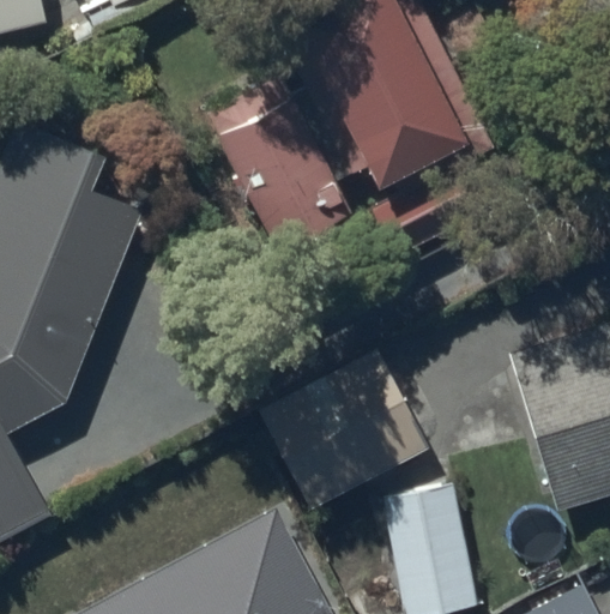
[(0,0),(0,34),(50,22),(44,0),(0,0)]
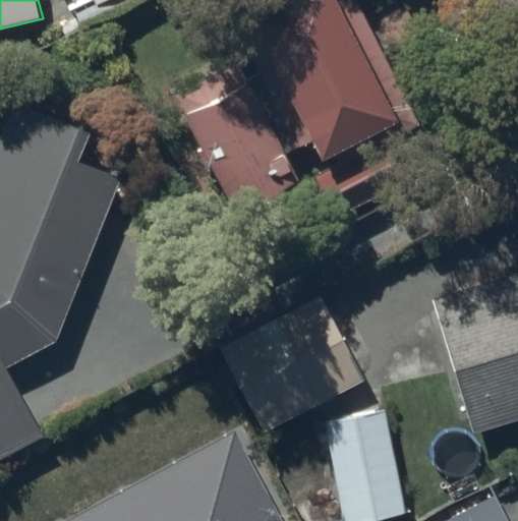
[(335,0),(291,0),(249,22),(321,159),(398,118),(335,0)]
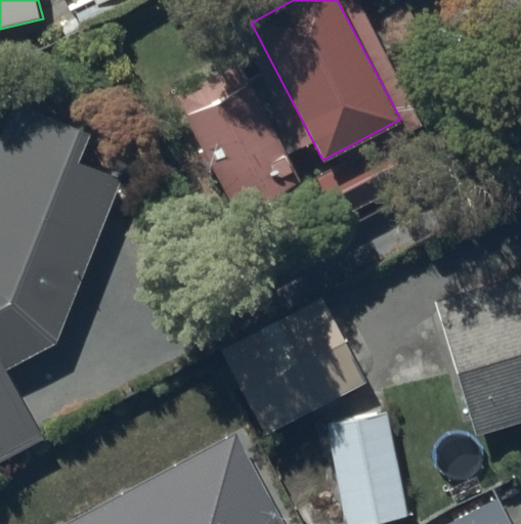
[(243,63),(177,96),(236,214),(302,181),(243,63)]
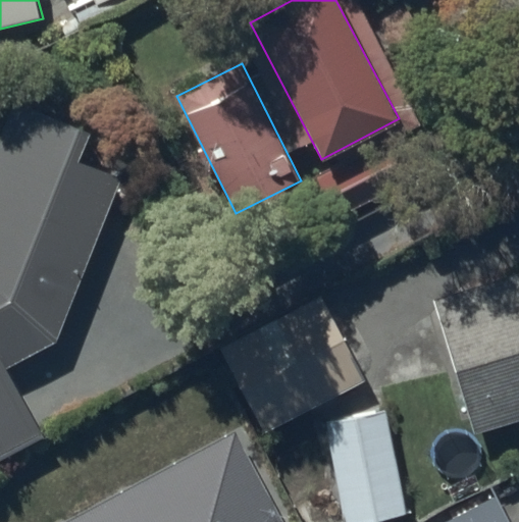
[(143,159),(22,105),(0,153),(0,456),(46,432),(10,367),(60,341),(143,159)]
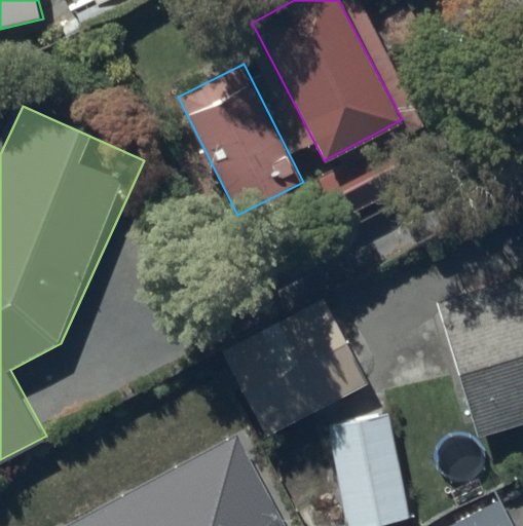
[(397,140),(320,180),(339,217),(416,177),(397,140)]
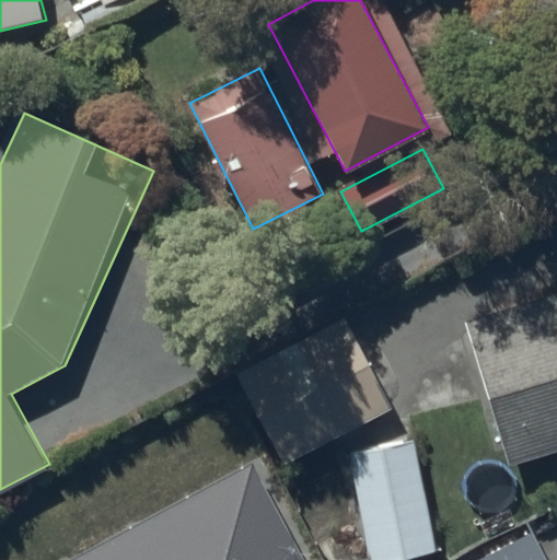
[(556,294),(466,323),(510,467),(556,453),(556,294)]
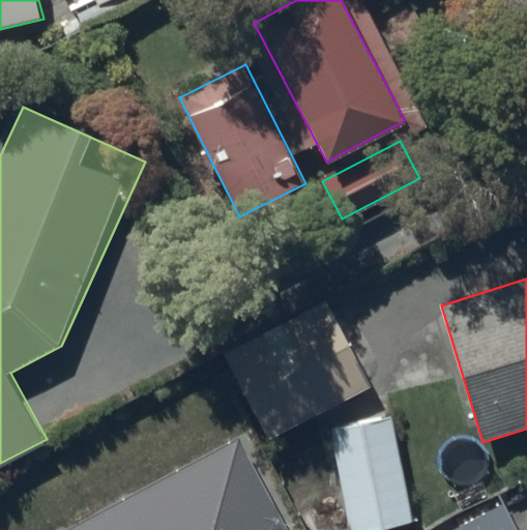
[(319,298),(220,351),(269,443),(369,389),(319,298)]
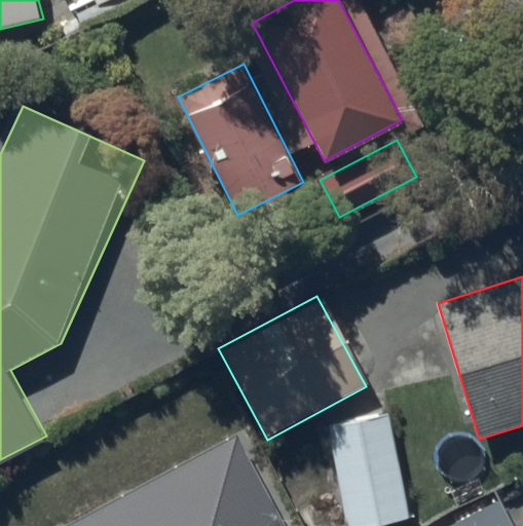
[(375,525),(409,520),(390,414),(329,424),(345,525),(375,525)]
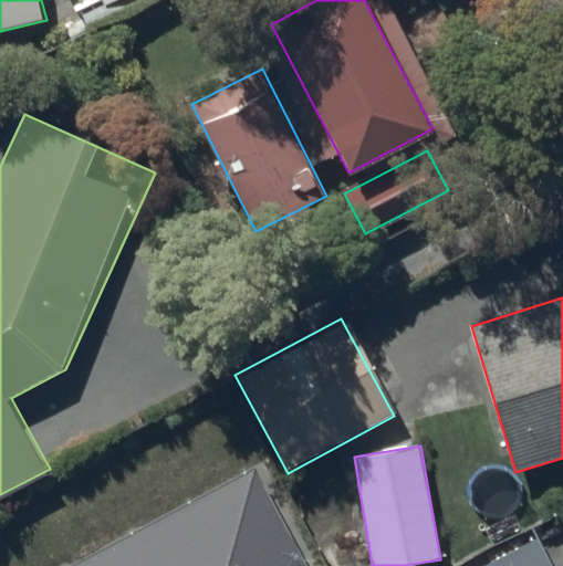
[(306,565),(257,467),(63,564),(63,565),(306,565)]
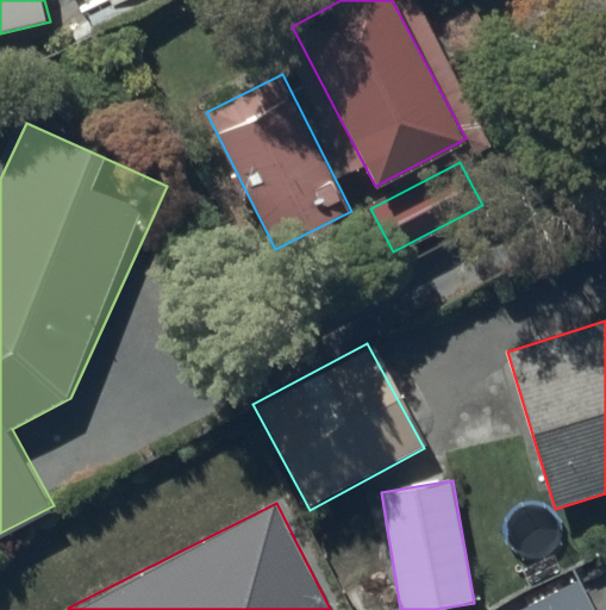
[(598,609),(580,576),(511,609),(598,609)]
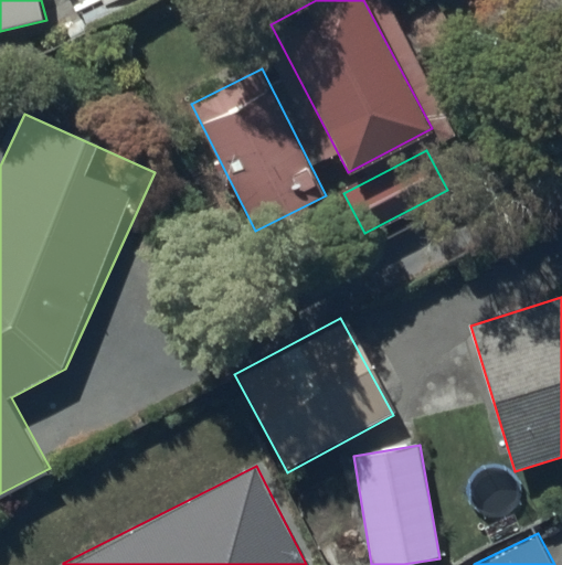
All buildings are outlined.
